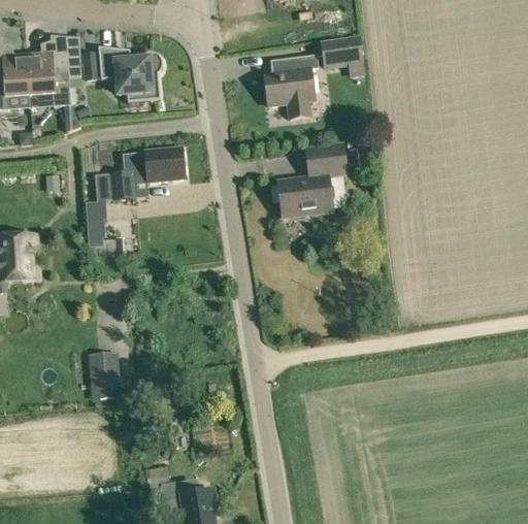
[(27,54),(30,95),(53,94),(54,106),(71,105),(69,78),(68,65),(66,36),(51,35),(51,41),(40,44),(41,53),(27,54)]
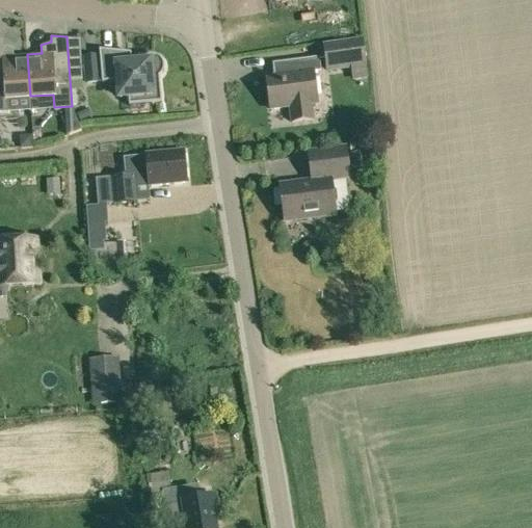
[(67,36),(69,66),(81,64),(79,36),(67,36)]
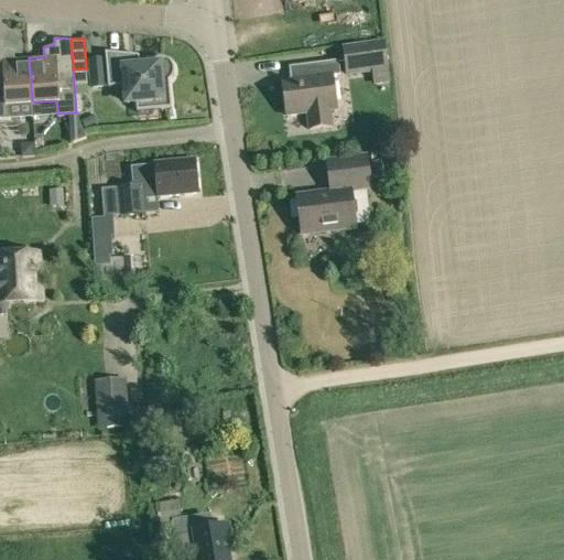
[(373,83),(389,82),(383,40),(343,45),(346,72),(371,67),(373,83)]
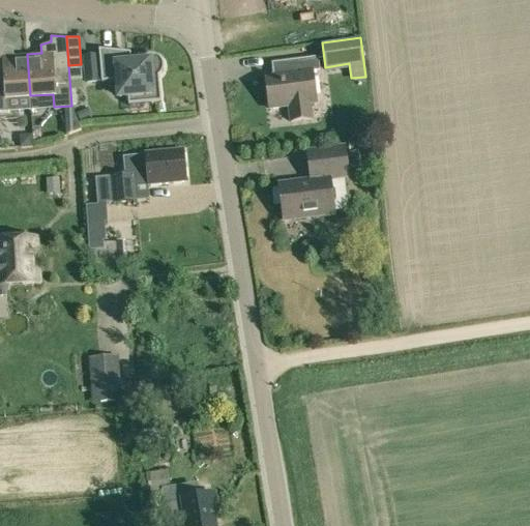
[(160,56),(159,55),(158,55),(158,54),(157,54),(156,53),(155,53),(154,53),(153,52),(152,52),(151,52),(150,52),(149,52),(148,53),(147,53),(146,53),(146,54),(145,54),(144,55),(143,55),(143,56),(142,56),(142,57),(141,58),(141,59),(140,59),(140,60),(131,61),(130,50),(98,47),(98,52),(101,77),(101,80),(118,78),(119,94),(127,93),(128,103),(160,99),(158,74),(159,74),(159,72),(160,72),(160,71),(162,71),(162,70),(163,69),(163,68),(163,67),(164,66),(164,65),(164,64),(164,63),(164,62),(163,61),(163,60),(163,59),(162,58),(162,57),(160,57),(160,56)]
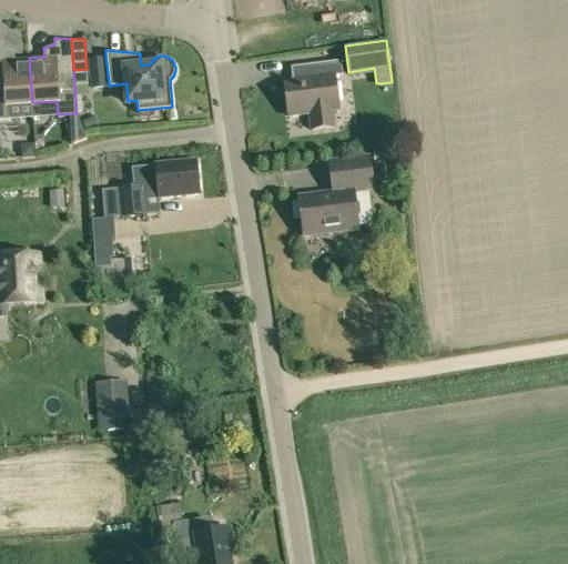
[(8,104),(32,102),(29,58),(3,59),(3,53),(0,53),(0,118),(9,118),(8,104)]
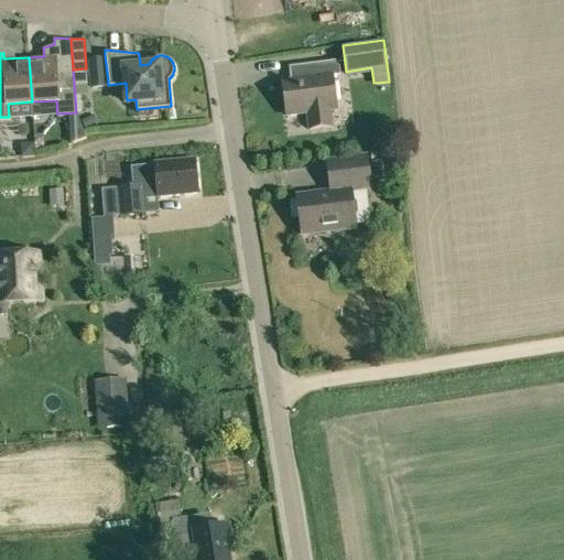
[(108,82),(105,55),(89,56),(93,84),(108,82)]
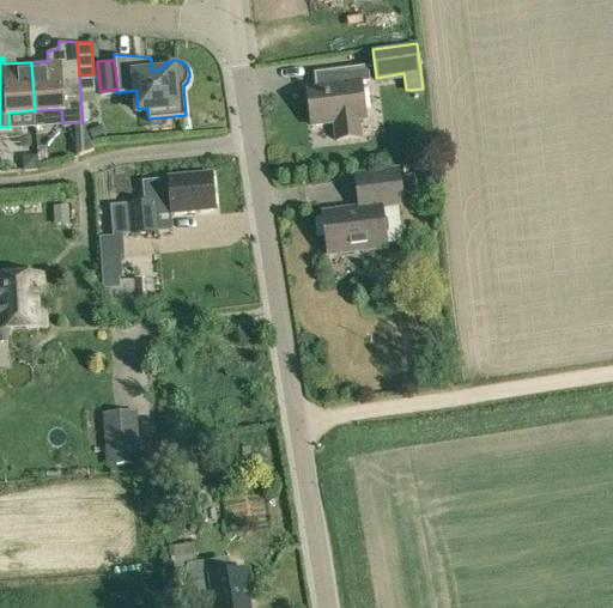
[(360,79),(362,80),(370,79),(369,62),(338,66),(339,83),(360,79)]
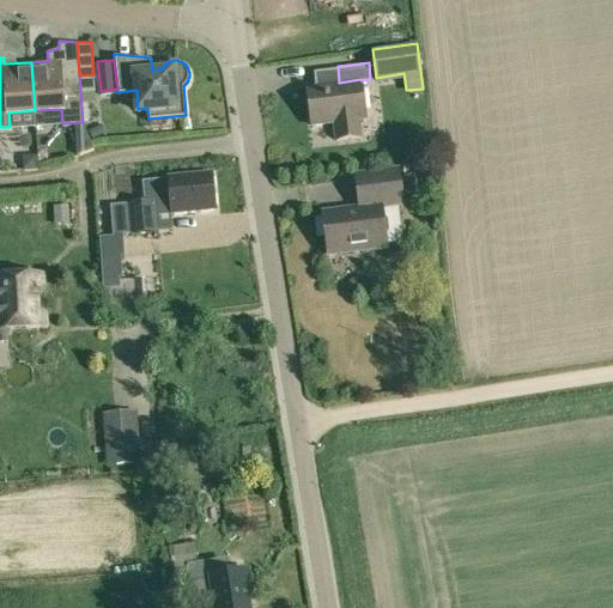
[(93,74),(79,76),(80,91),(95,90),(93,74)]
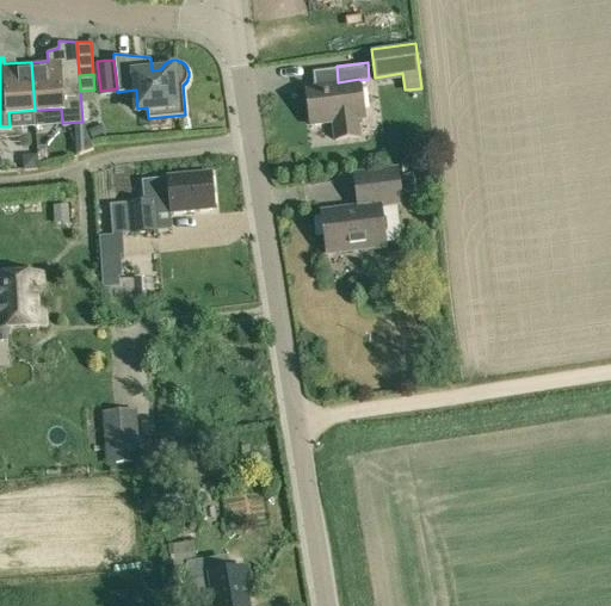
[(338,82),(315,85),(307,86),(312,123),(332,121),(334,137),(359,135),(357,117),(365,116),(360,80),(359,79),(338,82)]
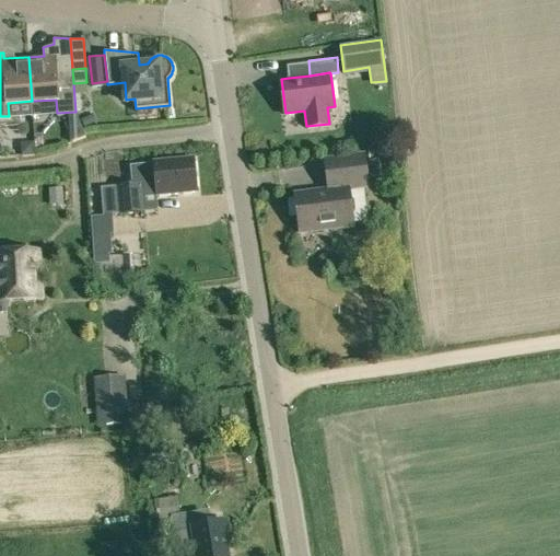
[(387,137),(386,120),(373,123),(375,139),(387,137)]
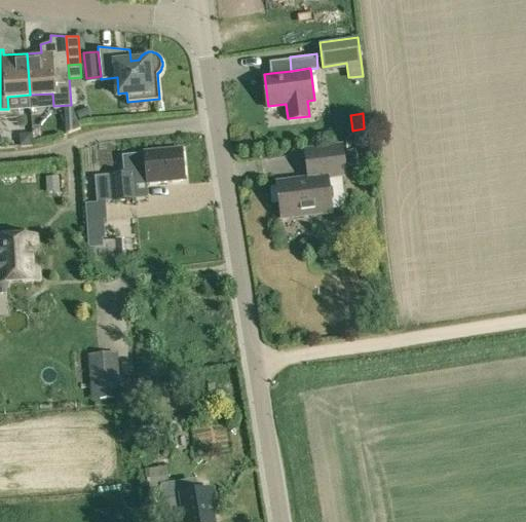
[(20,144),(32,143),(32,131),(19,131),(20,144)]
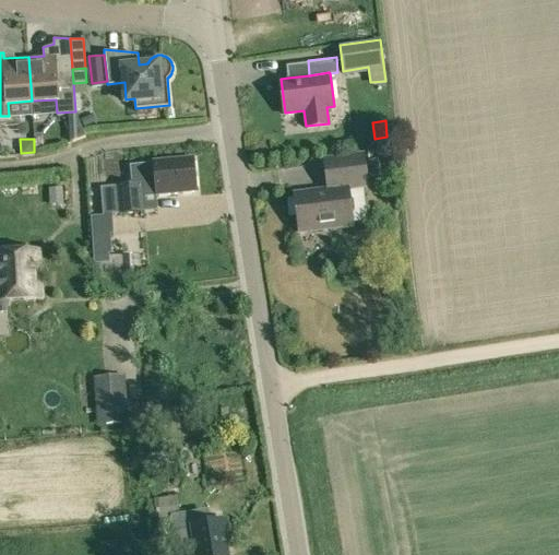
[(294,192),(299,231),(353,223),(347,187),(367,184),(363,152),(323,157),(328,188),(294,192)]
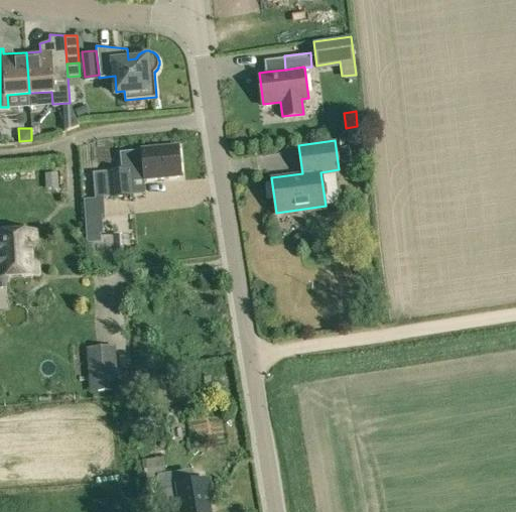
[(358,159),(356,143),(348,144),(340,145),(342,161),(358,159)]
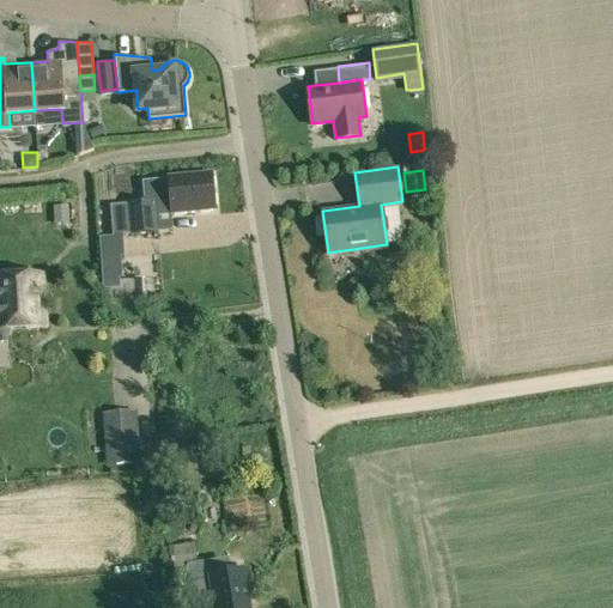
[(155,199),(157,212),(173,211),(214,206),(211,171),(169,176),(143,178),(145,200),(155,199)]
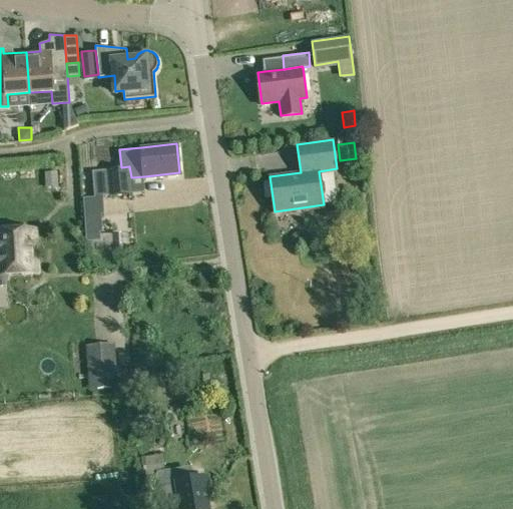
[(131,177),(129,166),(121,167),(104,168),(107,194),(133,192),(131,177)]
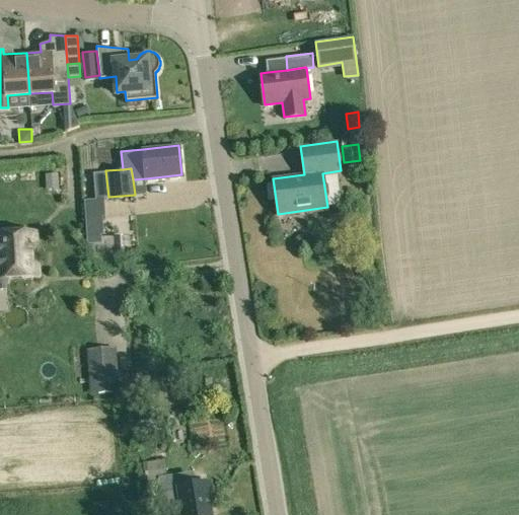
[(47,171),(48,186),(59,186),(58,170),(47,171)]
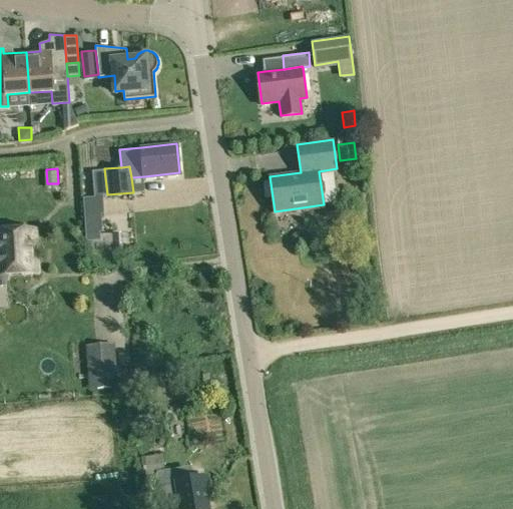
[(0,273),(38,272),(36,226),(0,227),(0,273)]
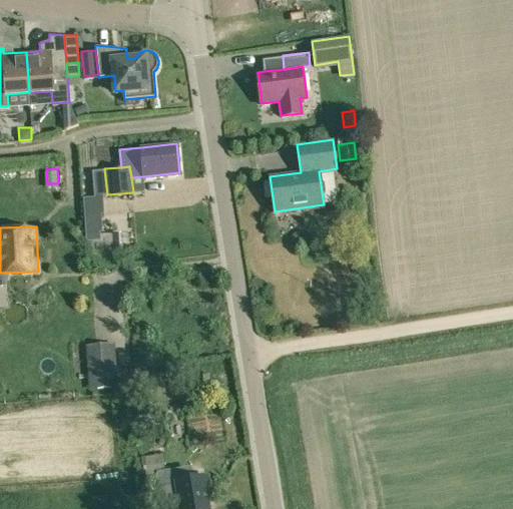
[(116,387),(113,343),(84,345),(87,389),(116,387)]
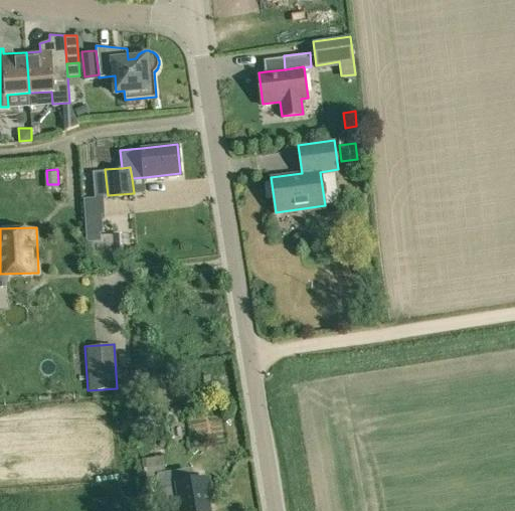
[(157,371),(136,373),(137,386),(158,383),(157,371)]
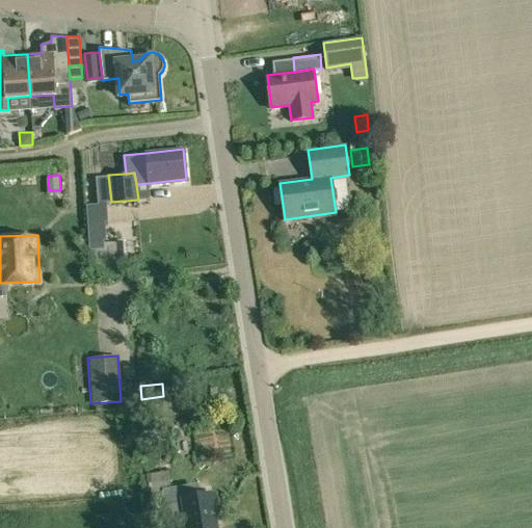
[(149,493),(170,490),(167,471),(145,474),(149,493)]
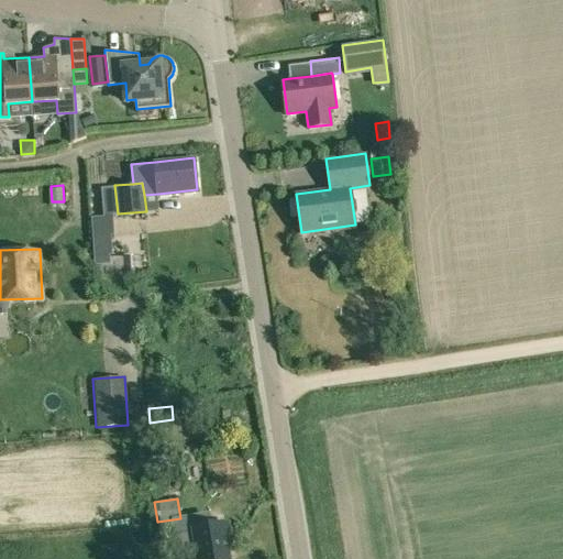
[(195,549),(231,544),(228,523),(192,527),(195,549)]
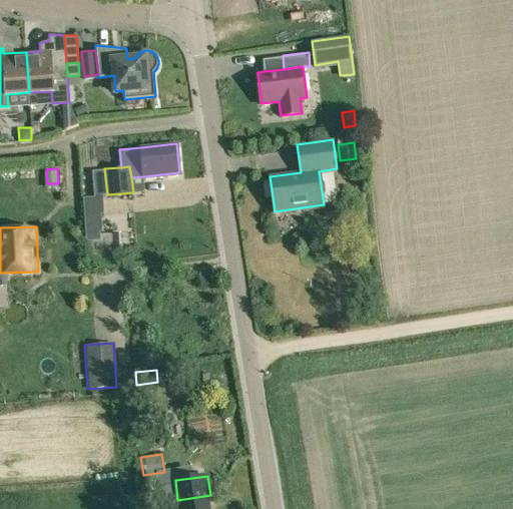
[(211,501),(210,495),(177,500),(178,508),(209,508),(208,501),(211,501)]
